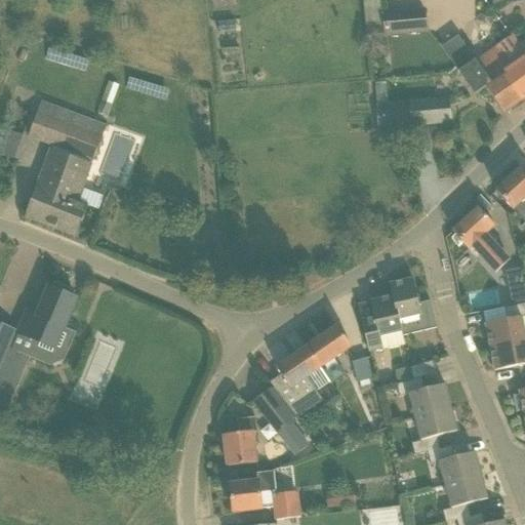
[(395,35),(428,33),(427,9),(386,11),(386,12),(385,12),(384,2),(364,3),(366,39),(395,38),(395,35)]
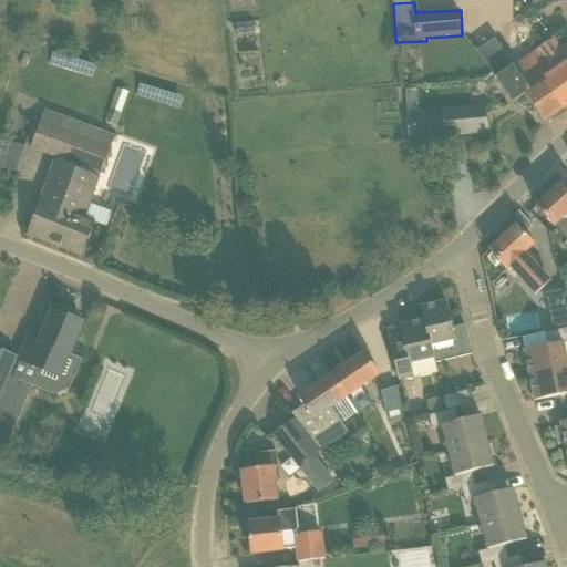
[(543,81),(563,110),(566,106),(566,59),(560,49),(554,39),(535,52),(515,68),(531,90),(543,81)]
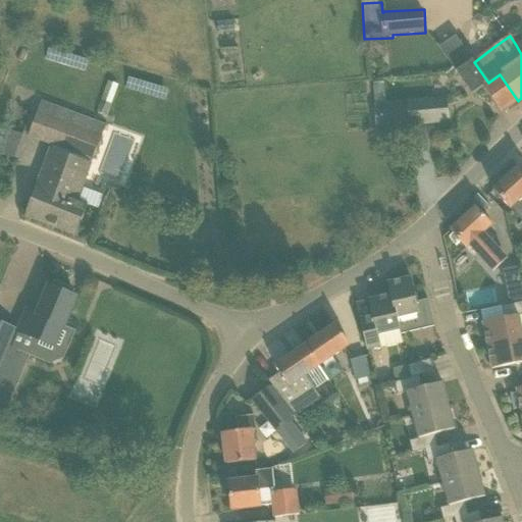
[(473,95),(483,87),(502,113),(518,101),(500,74),(488,83),(474,62),(455,37),(439,48),(457,71),(457,72),(473,95)]
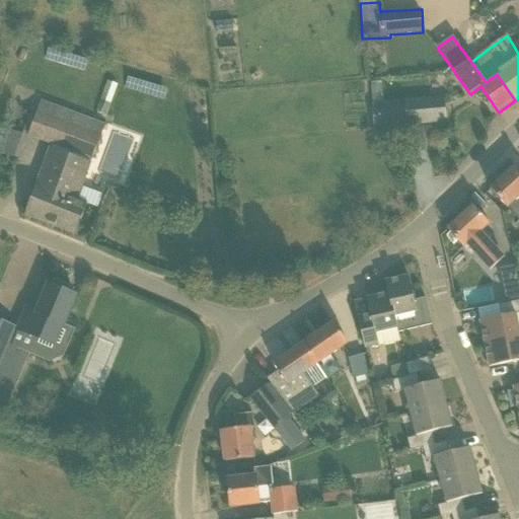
[(370,81),(372,107),(374,128),(447,122),(445,96),(383,102),(381,80),(370,81)]
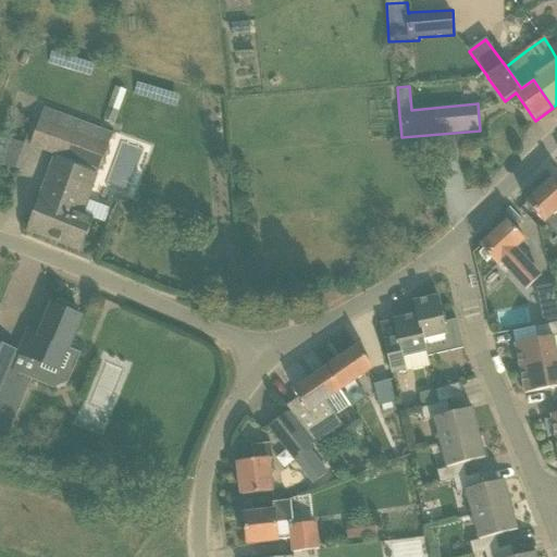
[(42,116),(32,146),(56,155),(98,171),(109,141),(42,116)]
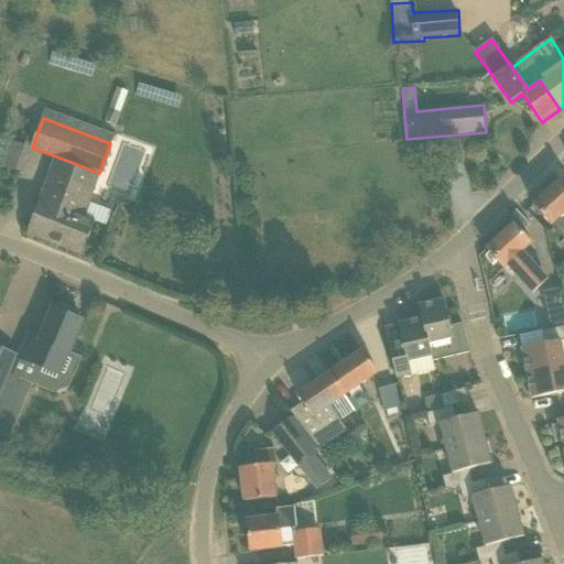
[(55,161),(29,234),(82,255),(95,221),(86,218),(83,217),(98,177),(55,161)]
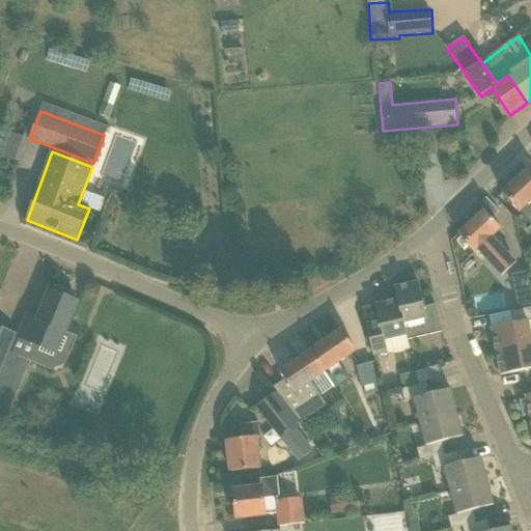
[(530,173),(528,170),(502,194),(520,214),(521,213),(530,223),(530,173)]
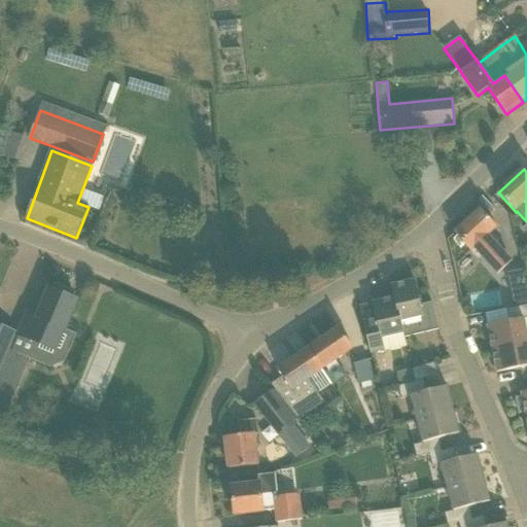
[(80,204),(89,207),(99,211),(104,198),(84,190),(80,204)]
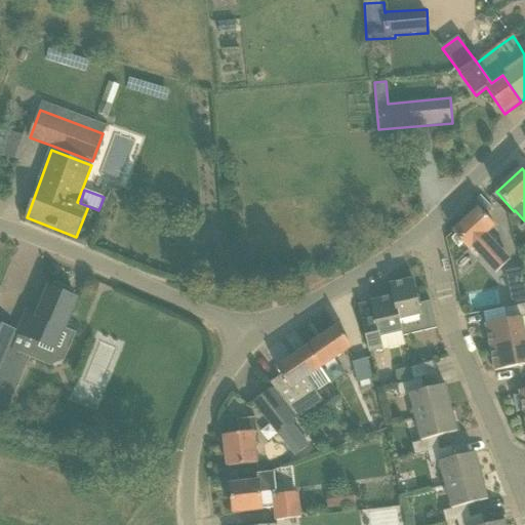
[(508,258),(486,235),(495,227),(478,208),(452,232),(470,250),(472,248),(493,272),(508,258)]
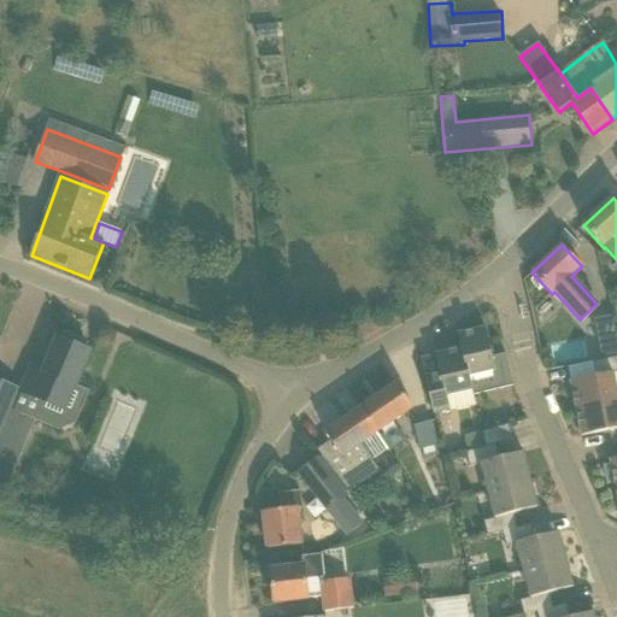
[(604,357),(616,354),(616,316),(599,319),(604,357)]
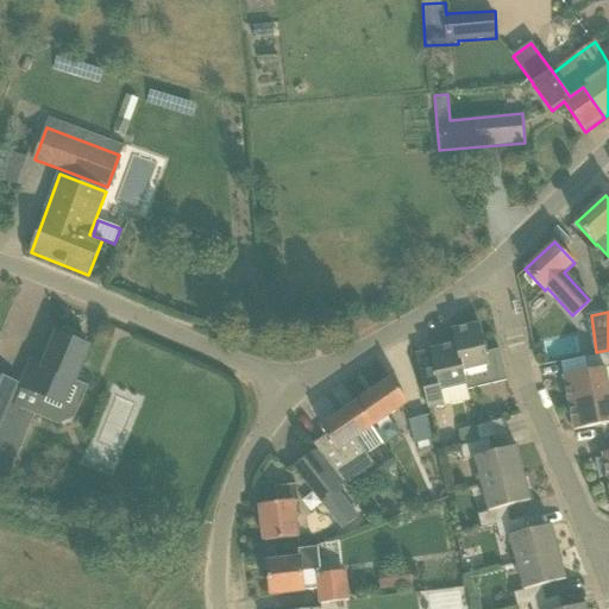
[(572,316),(581,350),(595,346),(586,313),(572,316)]
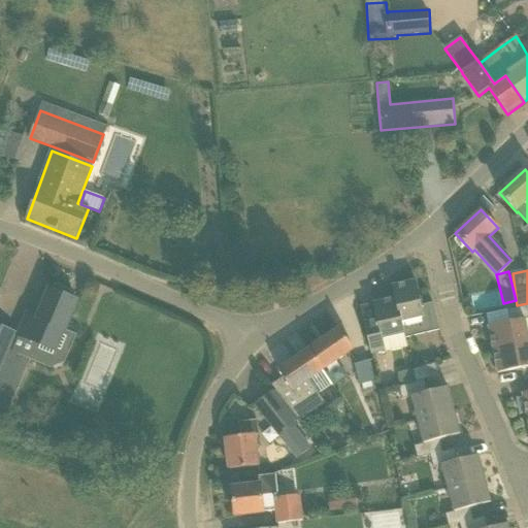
[(392,286),(395,298),(404,338),(439,330),(433,303),(421,305),(416,281),(392,286)]
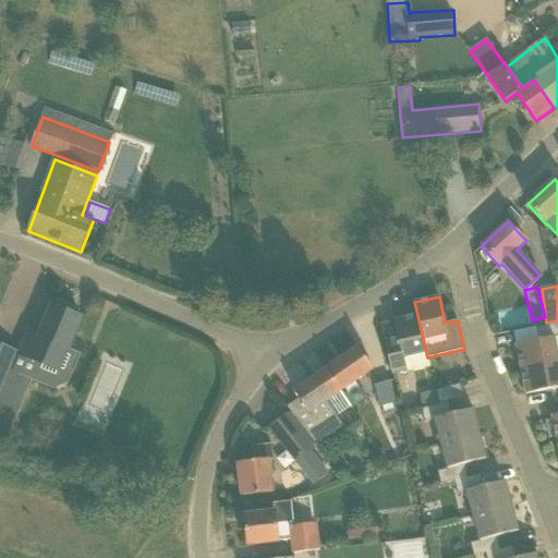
[(29,332),(21,354),(20,355),(26,358),(59,372),(82,317),(53,305),(40,337),(29,332)]
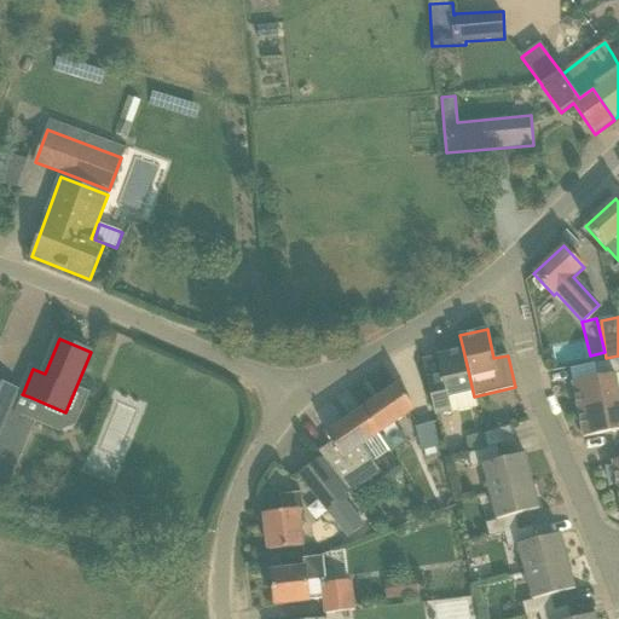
[(474,397),(463,350),(438,356),(444,381),(433,383),(439,414),(476,405),(474,397)]
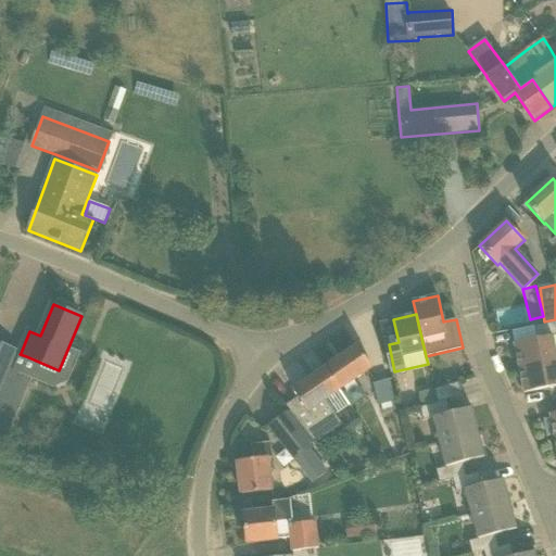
[(555,321),(533,327),(535,340),(515,344),(519,368),(555,359),(555,338),(554,339),(553,337),(555,336),(555,321)]
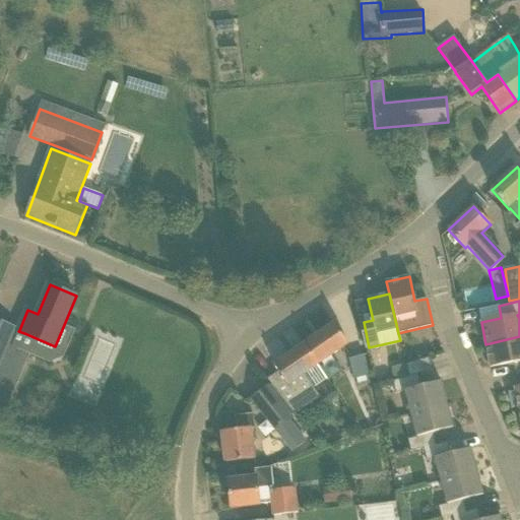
[(11,327),(0,321),(0,407),(6,410),(29,353),(18,348),(24,333),(18,331),(19,330),(11,327)]
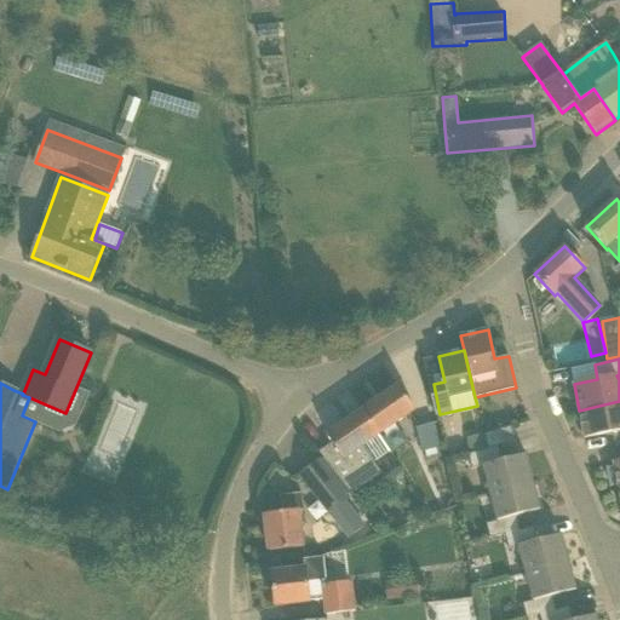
[(415,411),(399,385),(362,411),(378,436),(415,411)]
